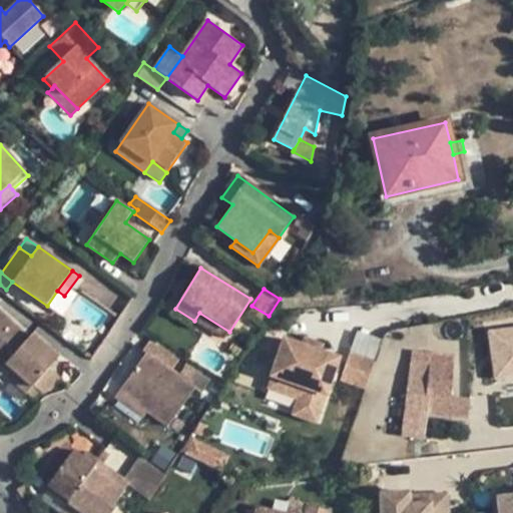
[(0,370),(5,365),(29,337),(0,311),(0,370)]
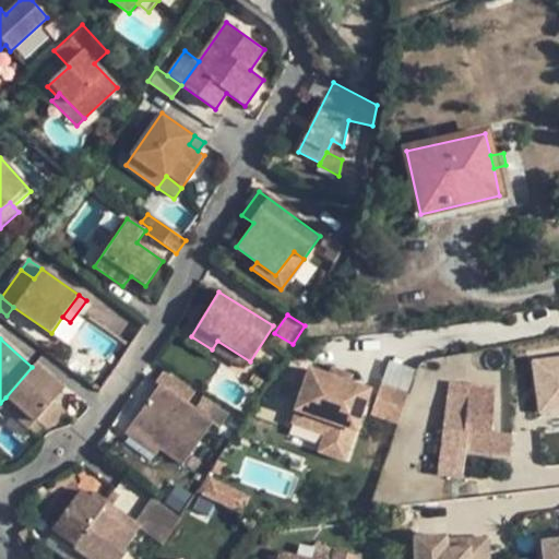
[(217,341),(212,349),(245,369),(250,361),(217,341)]
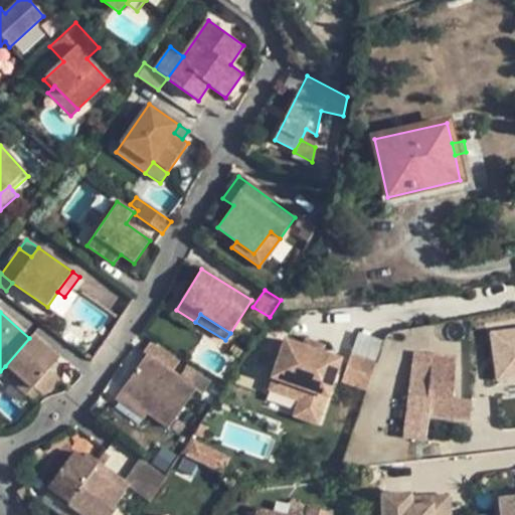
[(514,326),(490,329),(494,382),(514,379),(514,326)]
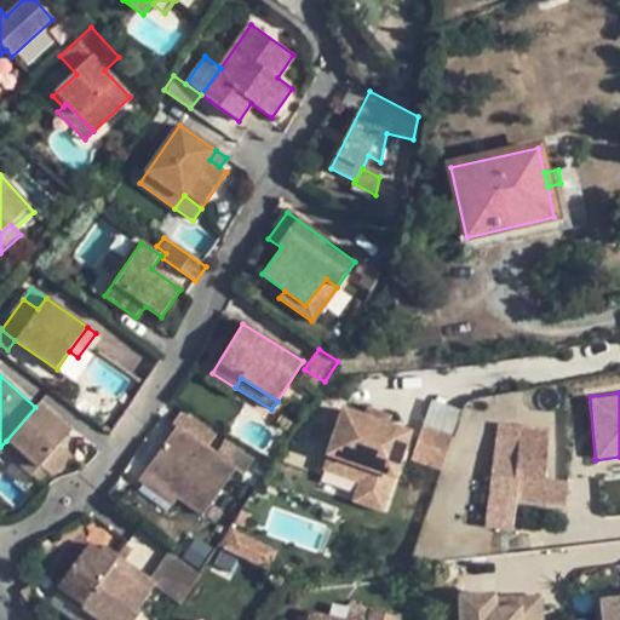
[(6,441),(17,452),(38,469),(33,475),(41,482),(50,474),(52,476),(72,458),(58,446),(72,431),(39,403),(35,407),(6,441)]
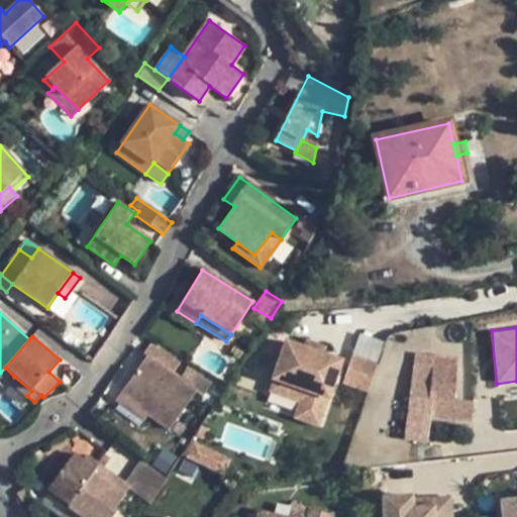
[(143,354),(147,357),(119,397),(137,410),(167,431),(197,390),(174,373),(183,359),(153,340),(143,354)]
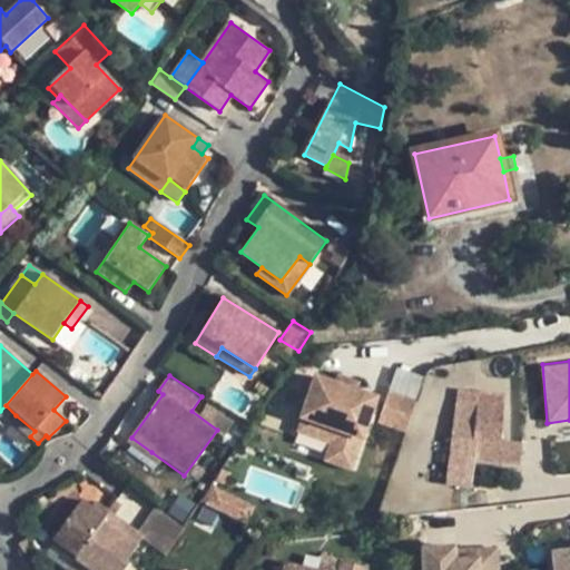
[(354,470),(379,396),(317,375),(303,418),(305,419),(301,431),(334,442),(327,461),(354,470)]
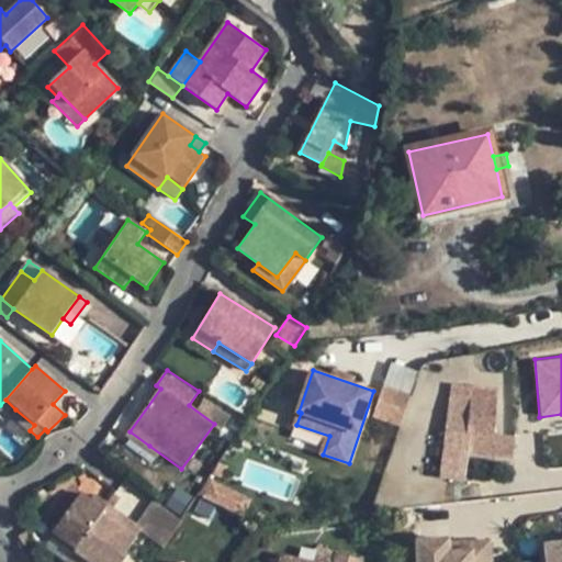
[(336,370),(333,378),(353,384),(356,377),(336,370)]
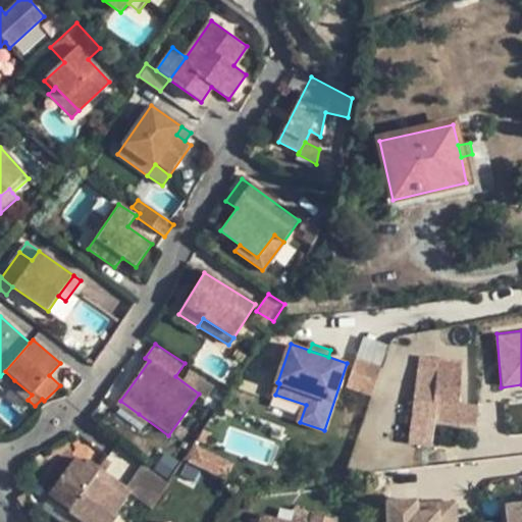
[(246,357),(236,351),(231,356),(242,363),(246,357)]
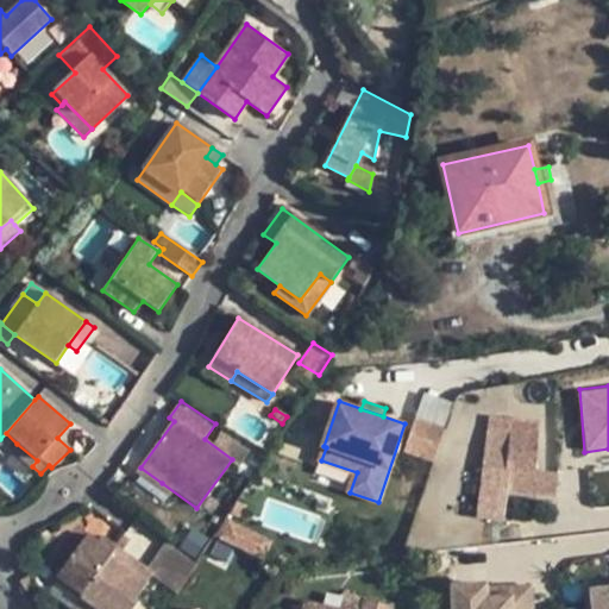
[(489,415),(488,429),(538,437),(540,422),(489,415)]
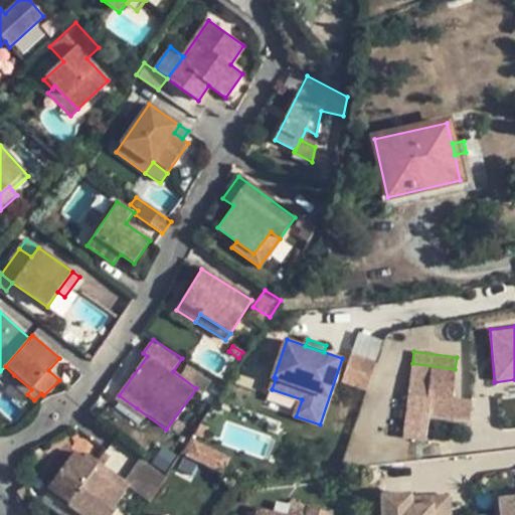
[(343,382),(368,390),(378,362),(353,353),(343,382)]
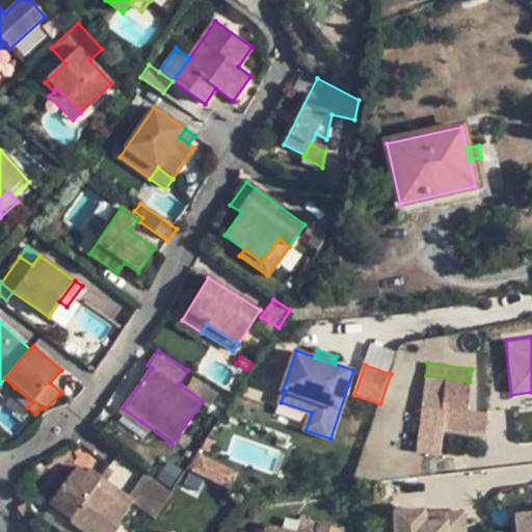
[(470,381),(426,375),(419,451),(436,452),(439,429),(486,433),(487,416),(467,414),(470,381)]
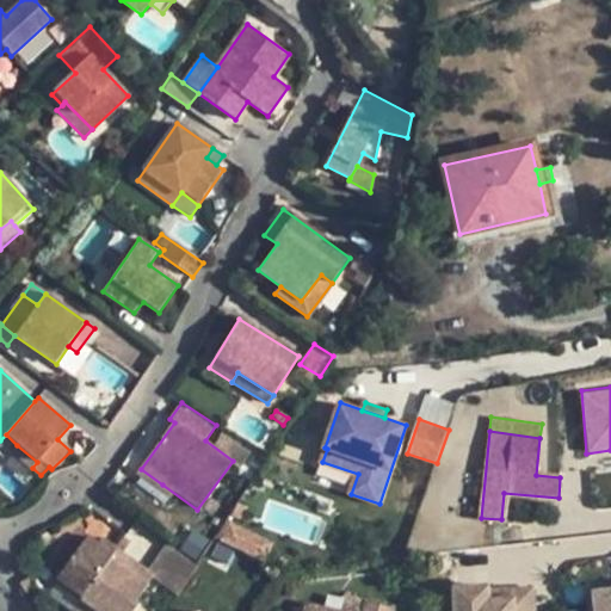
[(17,445),(11,452),(31,470),(32,468),(37,462),(17,445)]
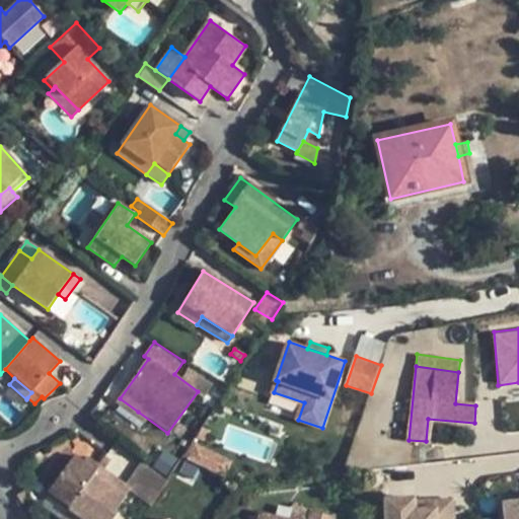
[(120,398),(116,402),(135,417),(138,412),(120,398)]
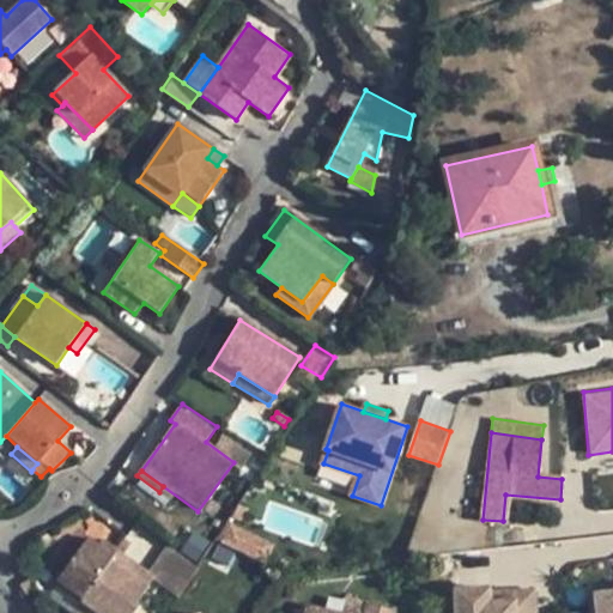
[(612,481),(590,481),(589,503),(611,503),(612,481)]
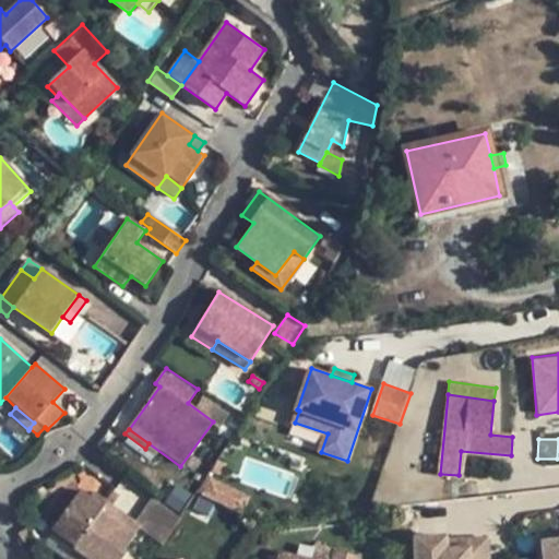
[(199,491),(245,513),(250,498),(207,477),(199,491)]
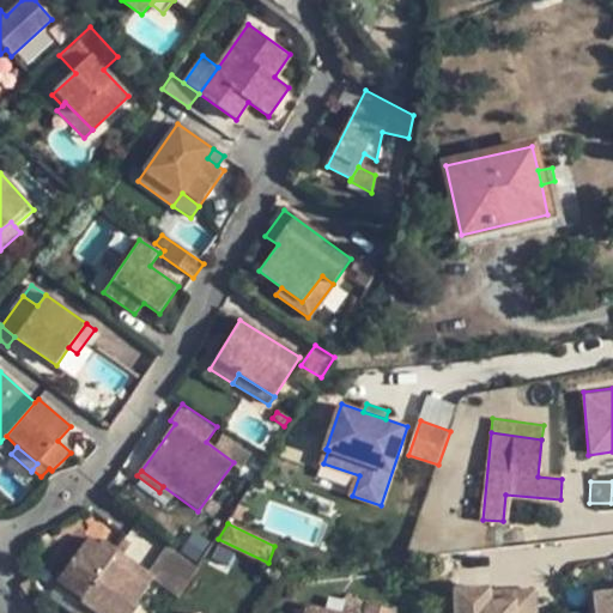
[(115,551),(123,556),(131,545),(122,539),(115,551)]
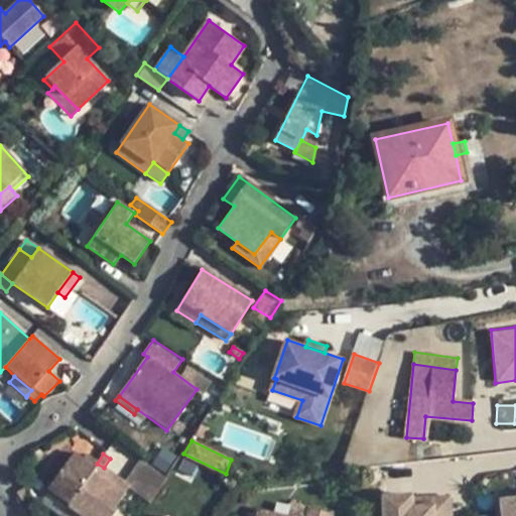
[(96,470),(82,460),(74,455),(68,463),(57,456),(41,479),(51,487),(49,490),(70,505),(62,515),(109,515),(123,496),(94,474),(96,470)]
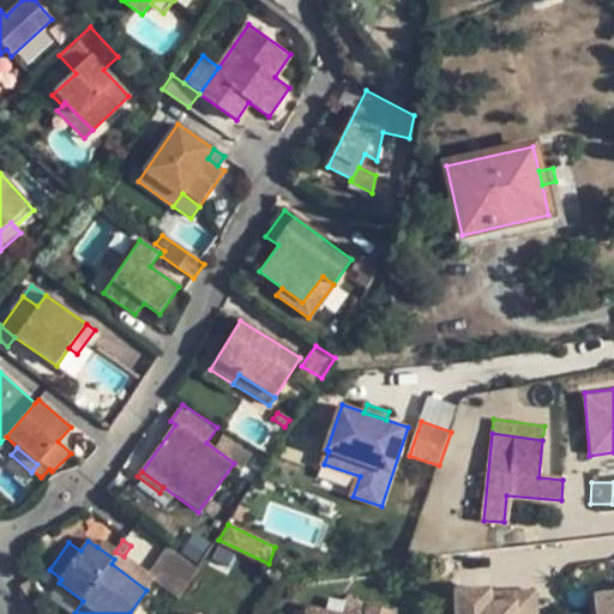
[(146,590),(151,582),(155,578),(146,573),(124,557),(115,552),(102,541),(97,547),(114,559),(112,564),(146,590)]
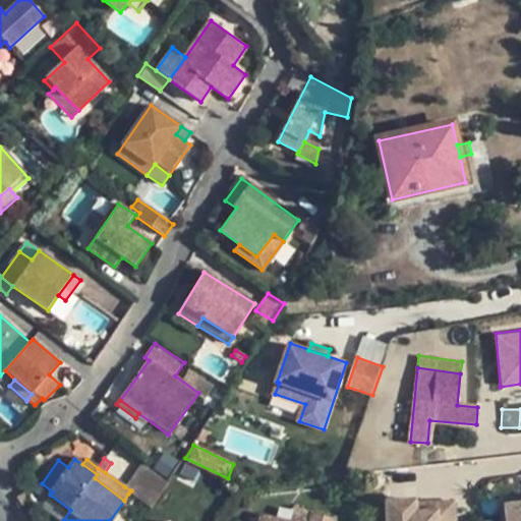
[(131,490),(128,494),(150,510),(169,482),(141,463),(124,486),(131,490)]
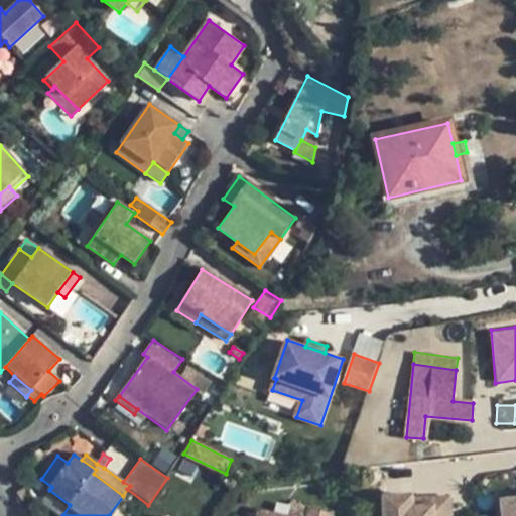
[(199,464),(186,460),(183,467),(197,472),(199,464)]
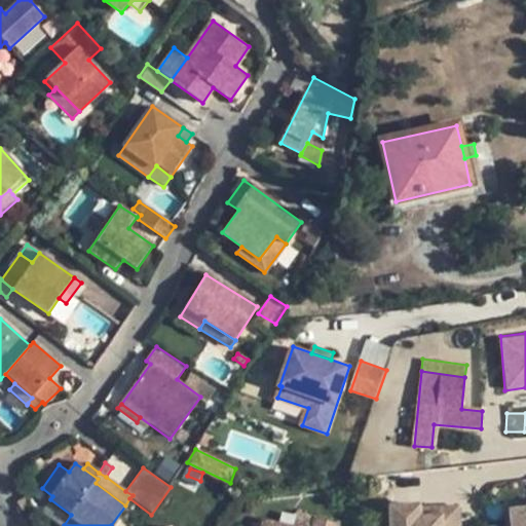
[(200,481),(187,476),(182,488),(196,492),(200,481)]
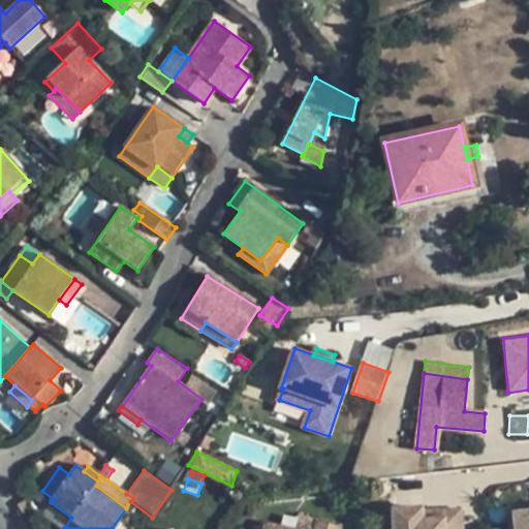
[(25,520),(35,514),(26,499),(17,505),(25,520)]
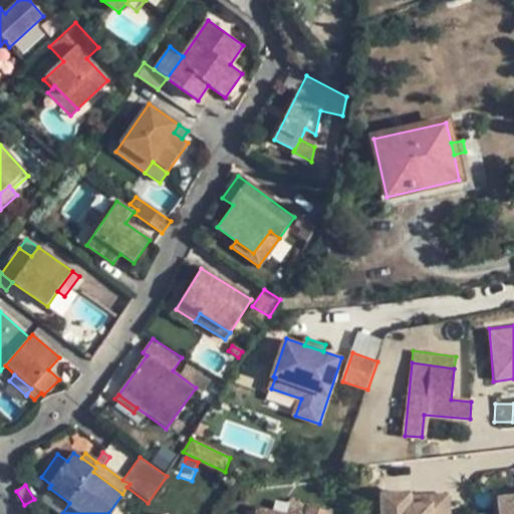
[(401,495),(401,493),(382,493),(382,513),(450,513),(450,495),(412,495),(412,505),(401,505),(401,495)]
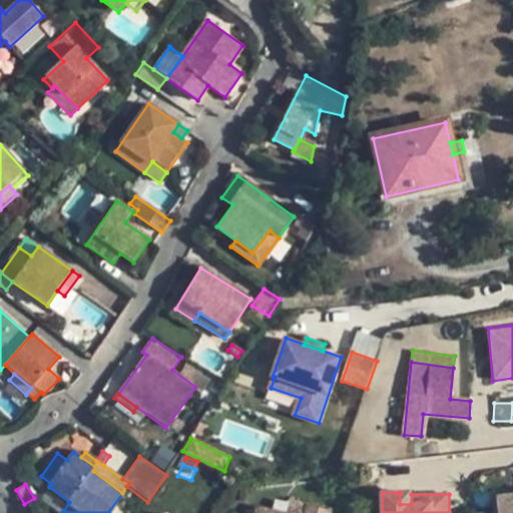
[(411,494),(400,494),(400,504),(411,504),(411,494)]
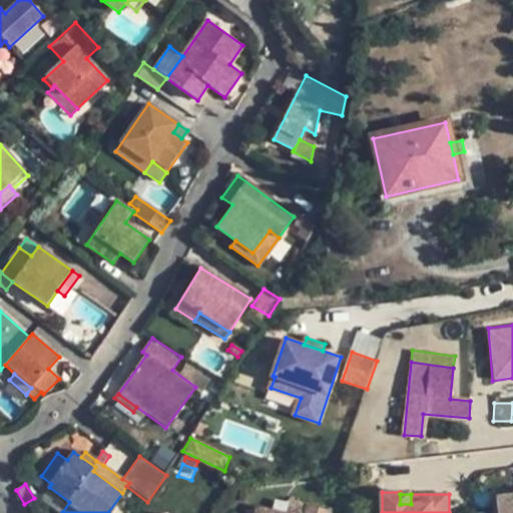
[(512,512),(512,496),(499,498),(500,512),(512,512)]
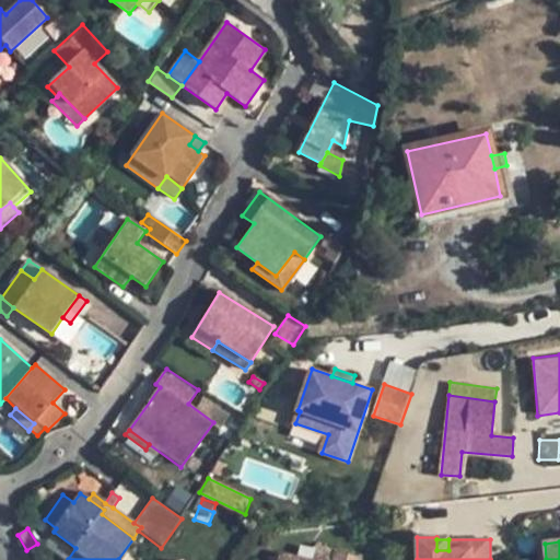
[(314,546),(311,559),(331,559),(335,550),(314,546)]
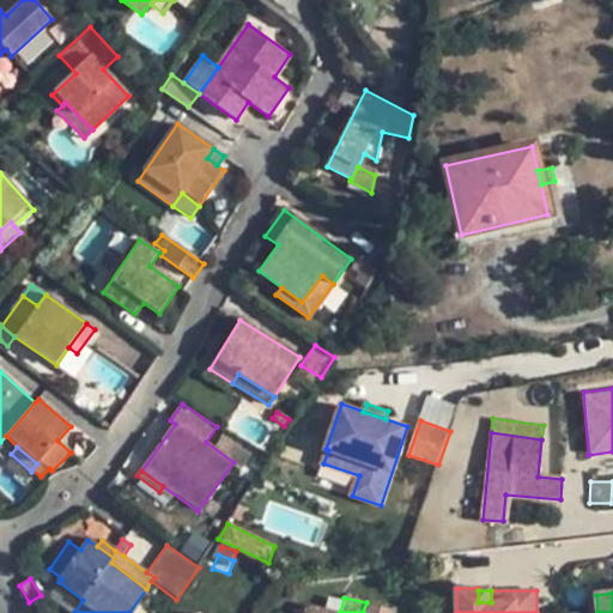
[(393,612),(395,610),(366,602),(363,612),(334,612),(307,606),(304,612),(393,612)]
